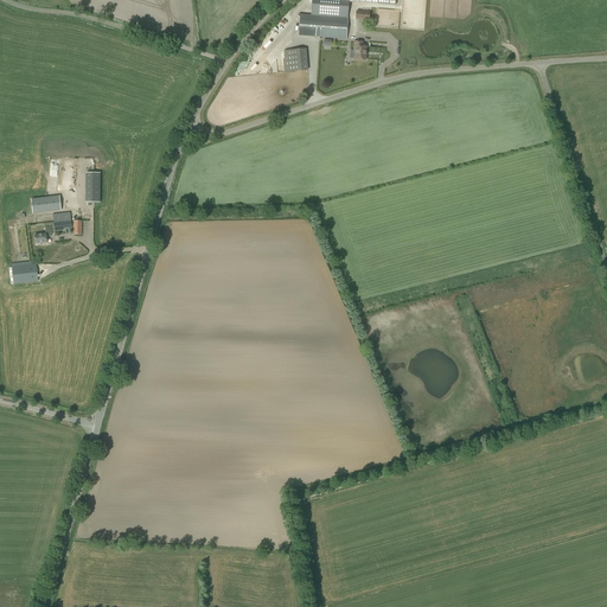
[(346,39),(347,18),(300,14),(298,39),(320,40),(320,38),(346,39)]
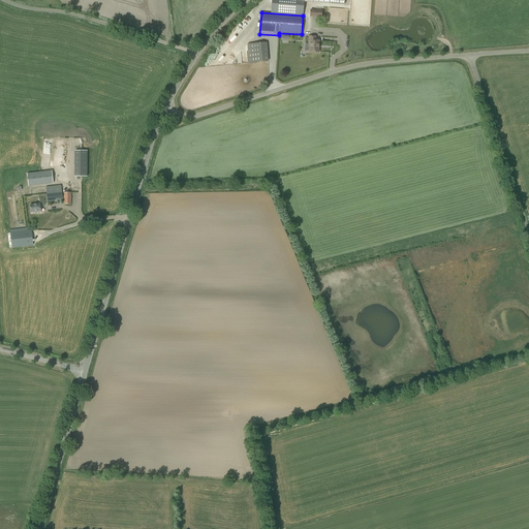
[(318,52),(319,40),(315,40),(316,36),(309,36),(308,44),(309,44),(309,52),(318,52)]
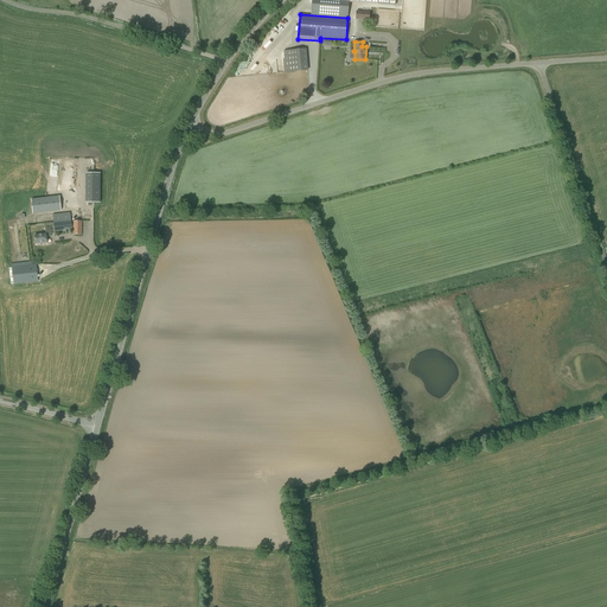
[(286,72),(295,71),(307,70),(306,49),(283,51),(286,72)]
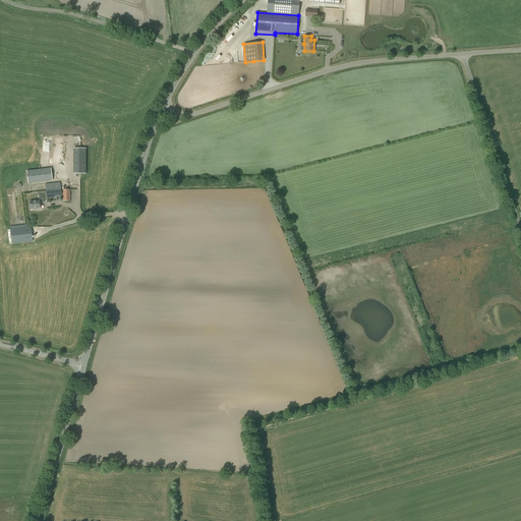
[(73,148),(73,173),(87,173),(87,148),(73,148)]
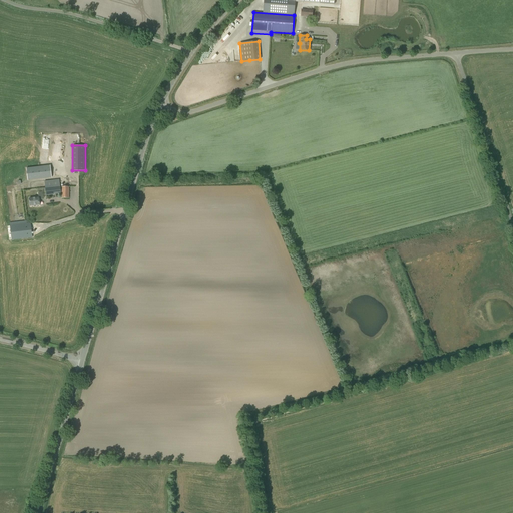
[(28,180),(52,178),(50,165),(26,168),(28,180)]
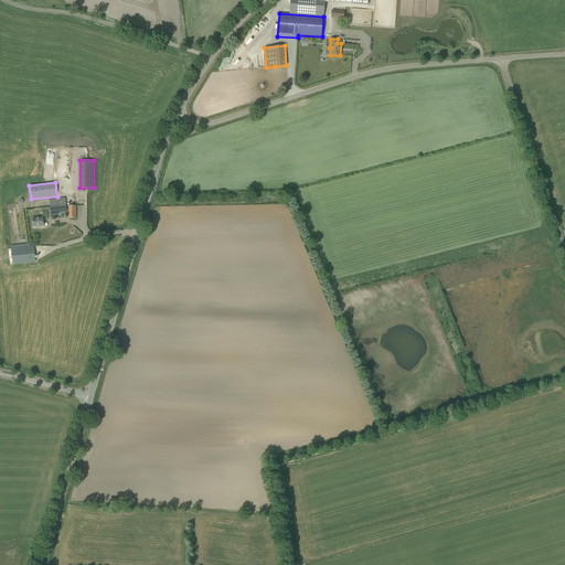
[(51,215),(67,213),(65,198),(49,200),(51,215)]
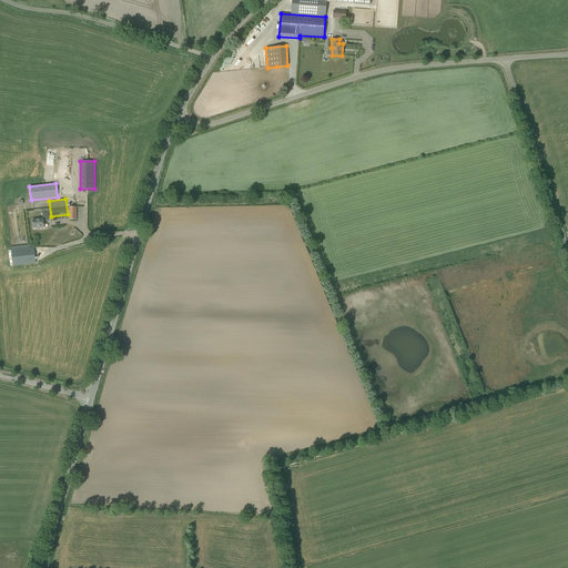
[(33,227),(43,226),(43,221),(48,221),(47,213),(42,213),(43,219),(32,220),(33,227)]
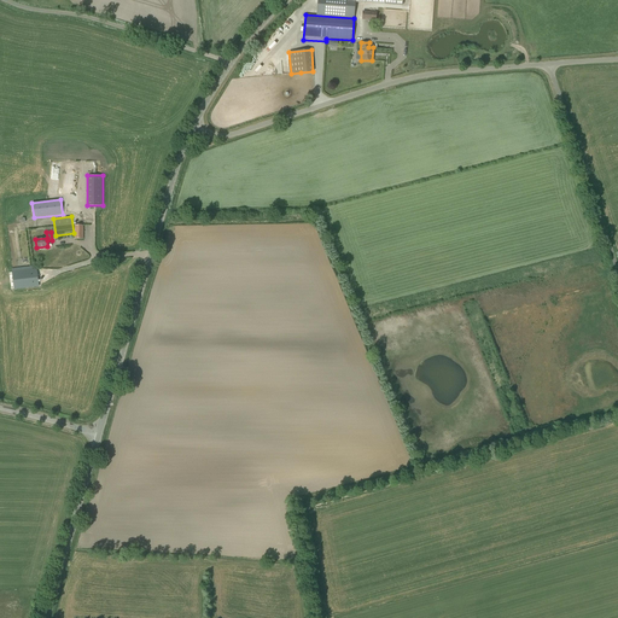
[(33,269),(31,267),(12,268),(15,290),(39,286),(36,269),(33,269)]
